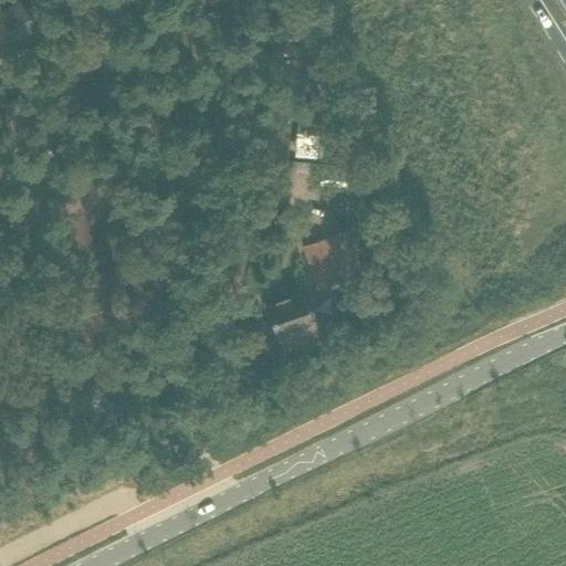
[(0,11),(0,54),(37,33),(18,1),(0,11)]
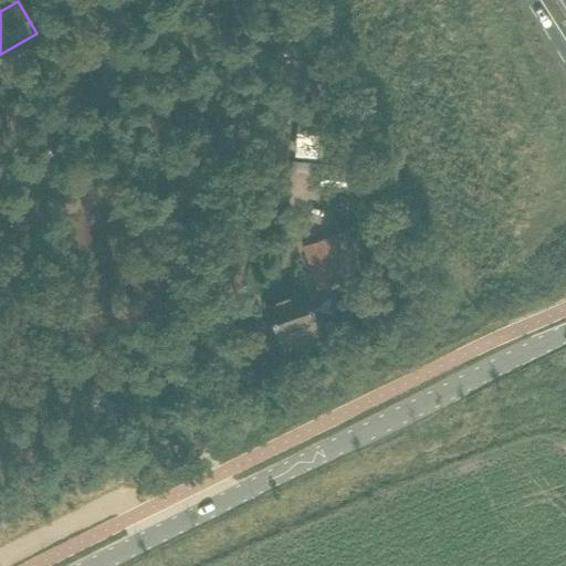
[(296,157),(318,157),(320,132),(296,130),(296,157)]
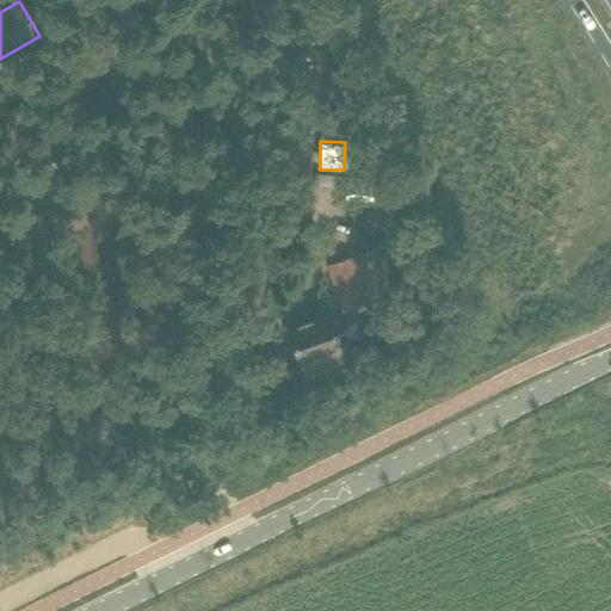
[(380,296),(365,254),(350,260),(364,302),(380,296)]
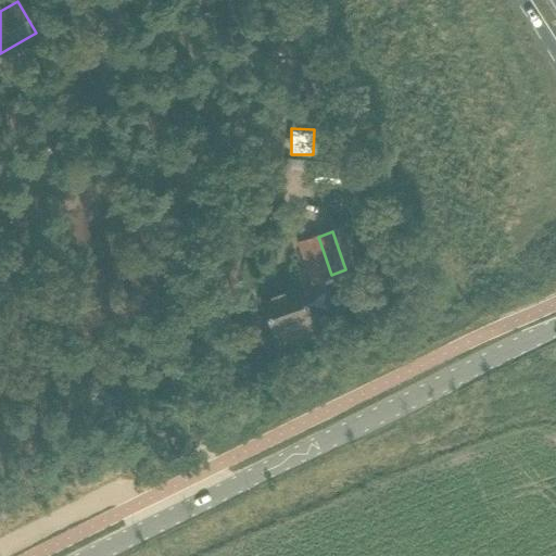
[(331,275),(318,237),(298,243),(312,283),(332,277),(331,275)]
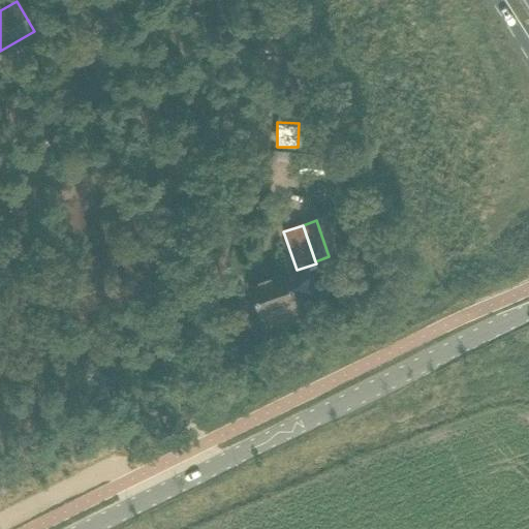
[(248,287),(261,324),(276,319),(274,313),(296,306),(284,275),(248,287)]
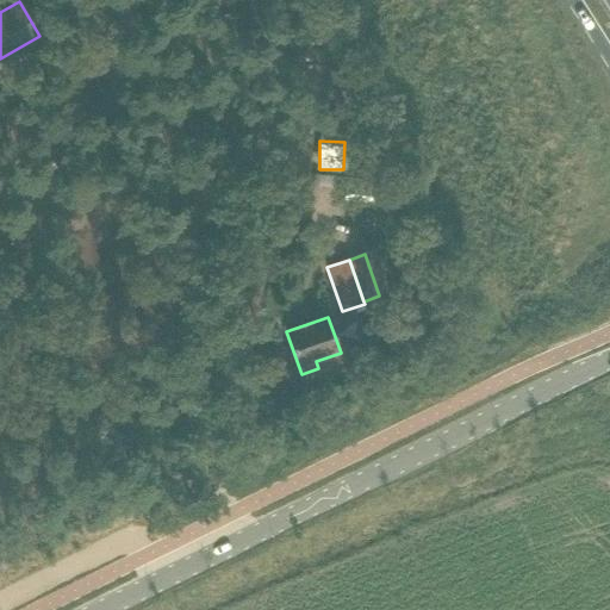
[(298,381),(288,384),(293,394),(302,392),(298,381)]
